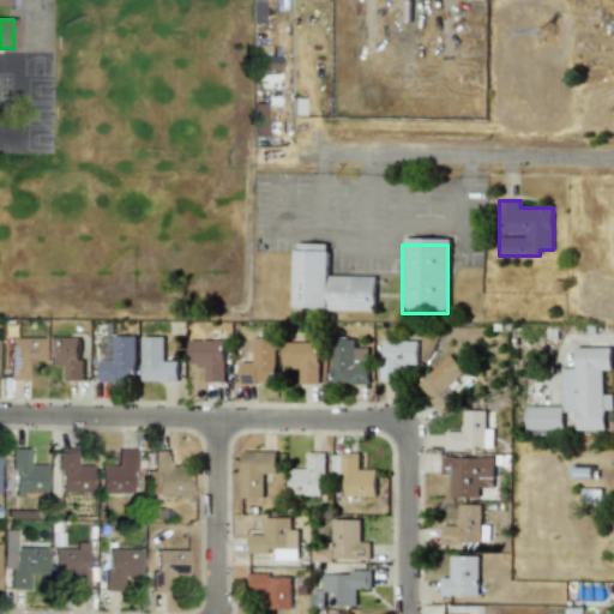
[(373,313),(294,313),(294,250),(327,250),(327,281),(373,281),(373,313)]
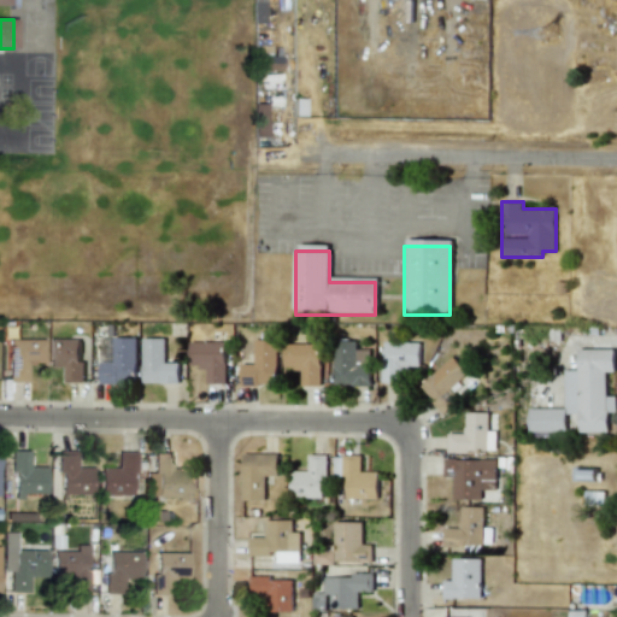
[(137,338),(113,338),(113,362),(101,362),(100,382),(137,383),(137,338)]
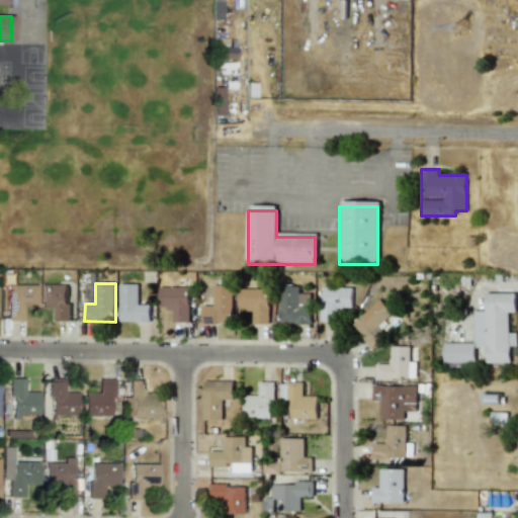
[(151,305),(139,305),(140,284),(120,283),(119,322),(151,322),(151,305)]
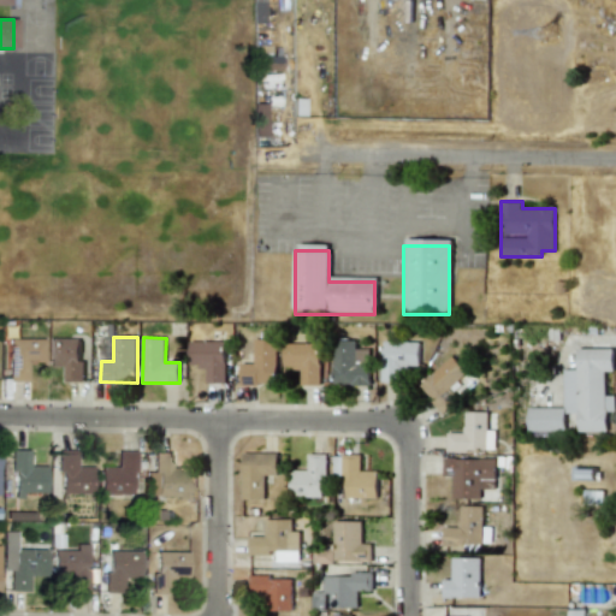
[(27,380),(25,363),(43,363),(42,338),(6,339),(7,381),(27,380)]
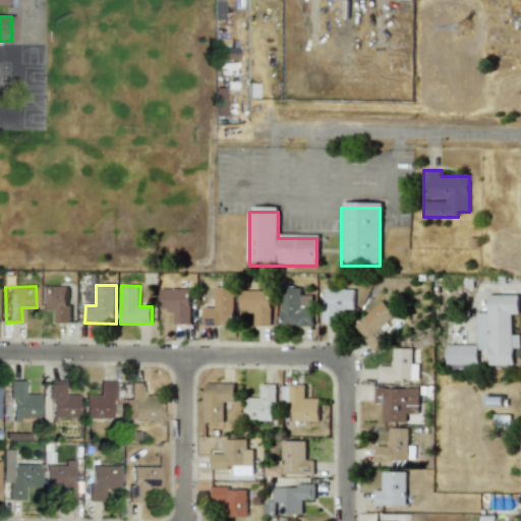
[(41,309),(55,310),(55,323),(69,324),(70,287),(42,286),(41,309)]
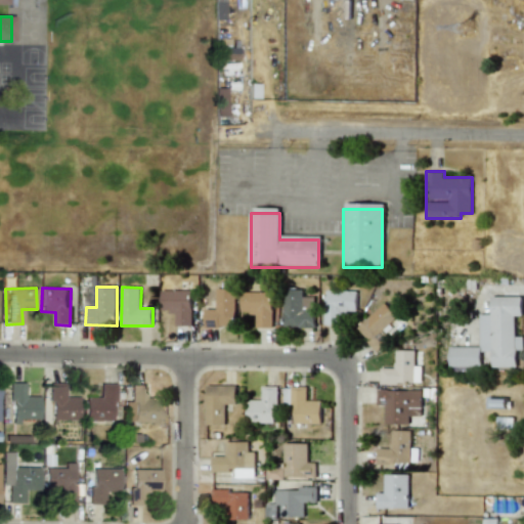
[(206,326),(236,326),(236,289),(217,289),(217,309),(205,309),(206,326)]
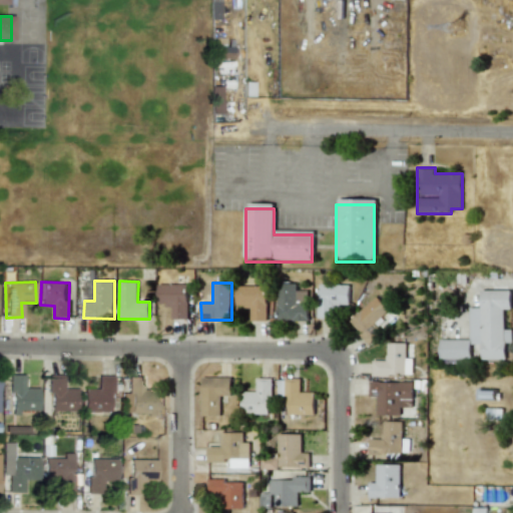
[(307,321),(308,291),(297,291),(297,284),(279,284),(278,320),(307,321)]
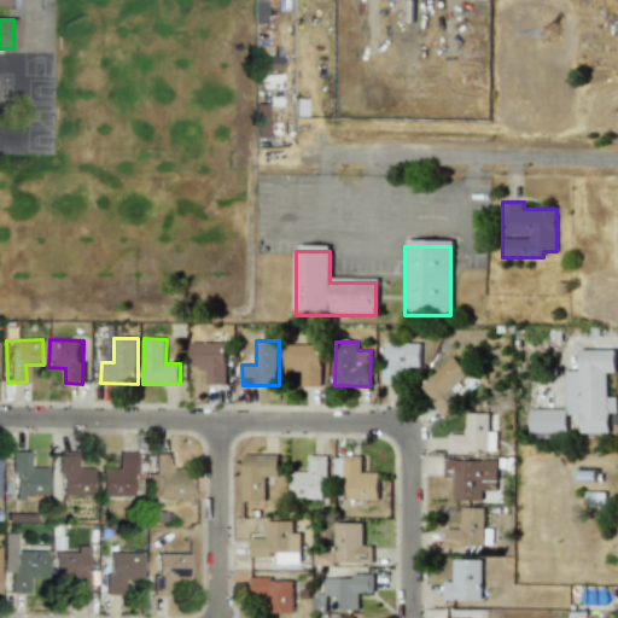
[(384,384),(406,384),(406,367),(420,367),(420,342),(383,343),(384,384)]
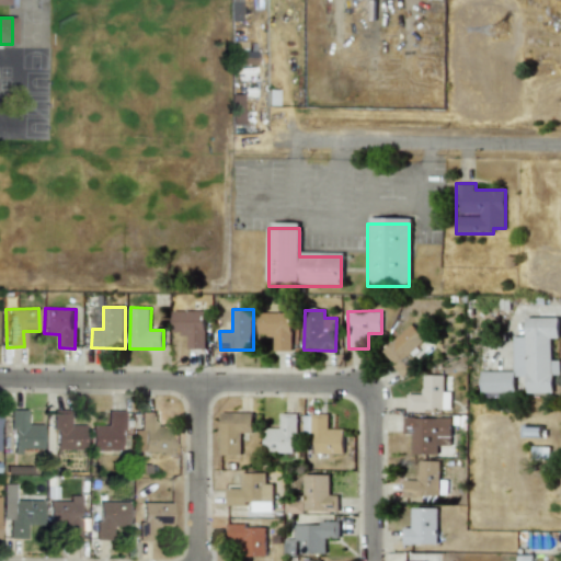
[(173,335),(189,335),(189,348),(206,348),(206,311),(173,311),(173,335)]
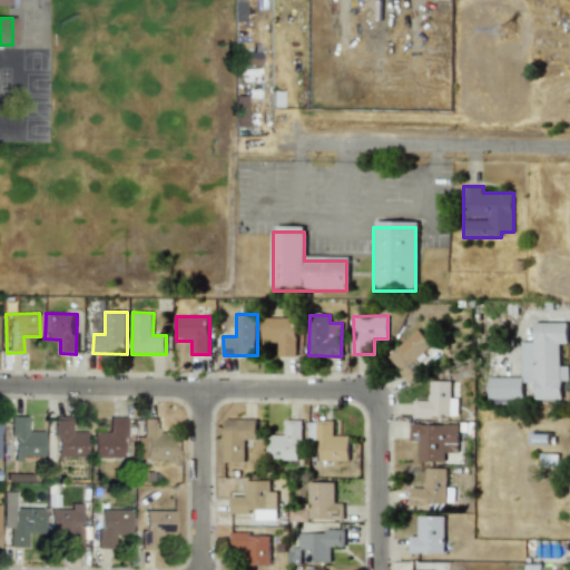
[(297,318),(264,317),(263,341),(279,341),(278,356),(296,356),(297,318)]
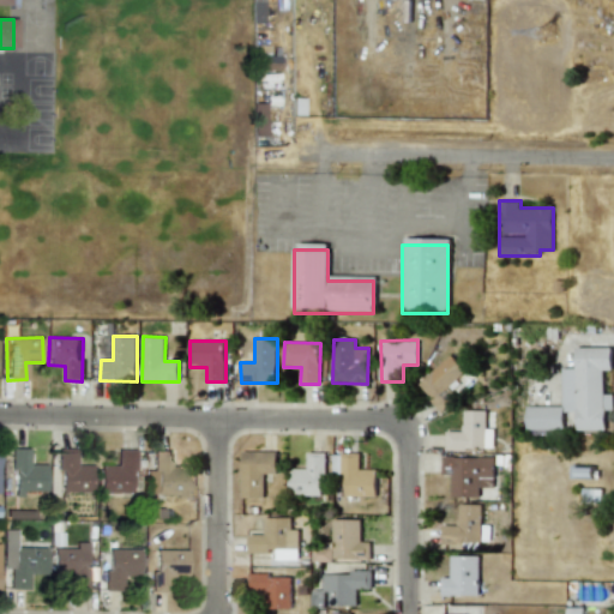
[(576,431),(605,431),(605,410),(612,410),(612,393),(603,393),(603,369),(612,369),(612,348),(576,348),(576,368),(563,368),(563,391),(576,391),(576,431)]
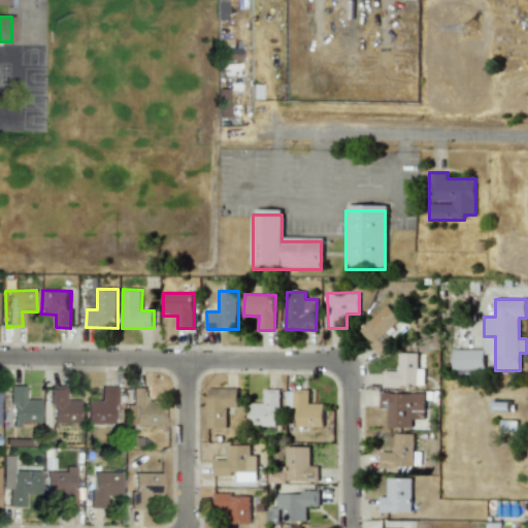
[(386,345),(380,338),(400,319),(387,305),(358,331),(378,353),(386,345)]
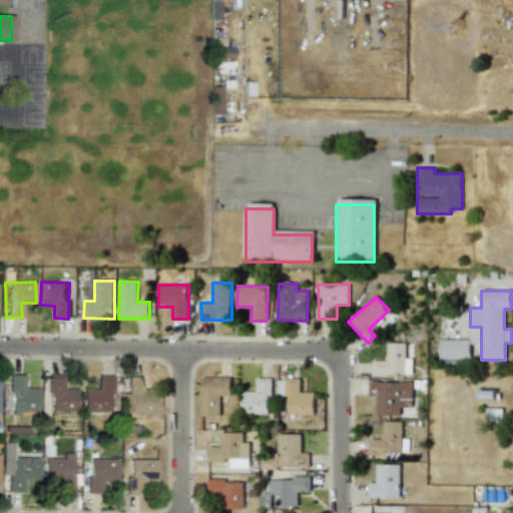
[(470,340),(439,340),(439,359),(470,359),(470,340)]
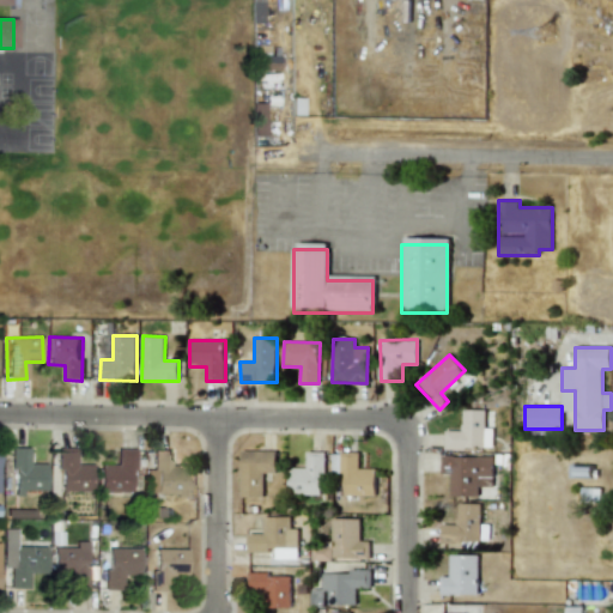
[(492,429),(484,429),(485,410),(462,410),(461,431),(444,431),(444,448),(492,449),(492,429)]
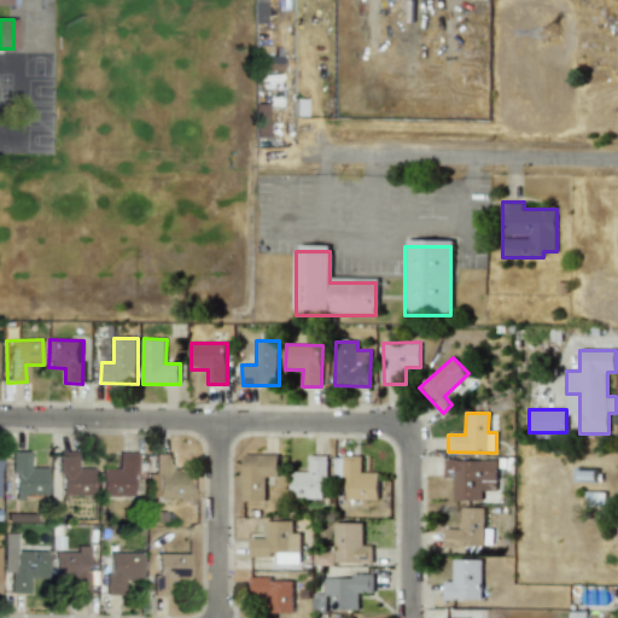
[(12,499),(23,499),(23,495),(45,495),(45,468),(28,468),(28,452),(12,452),(12,499)]
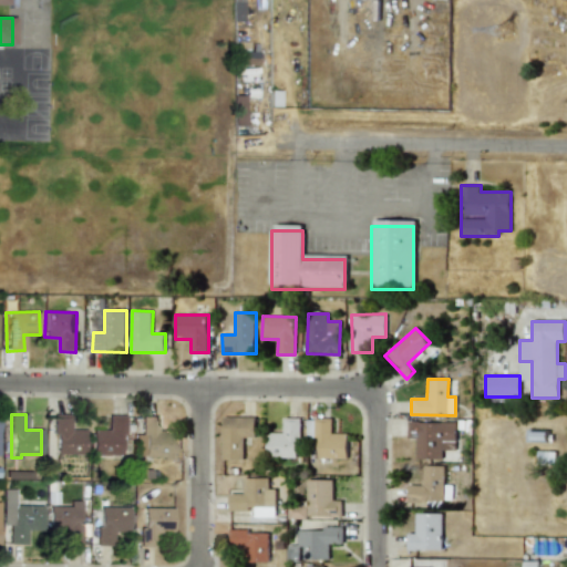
[(55,454),(83,454),(84,430),(69,430),(69,414),(52,414),(52,435),(55,435),(55,454)]
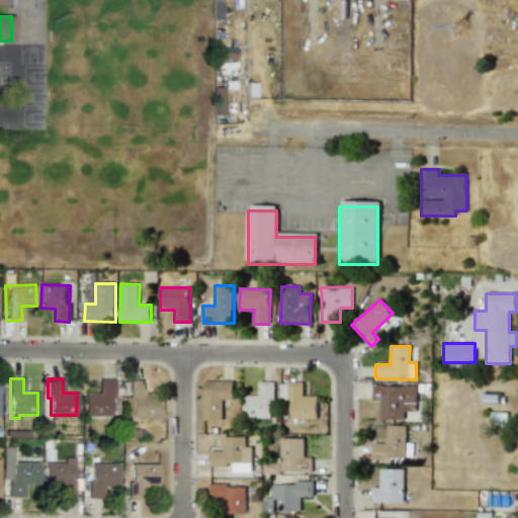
[(111,379),(98,379),(98,393),(83,393),(83,416),(112,416),(111,379)]
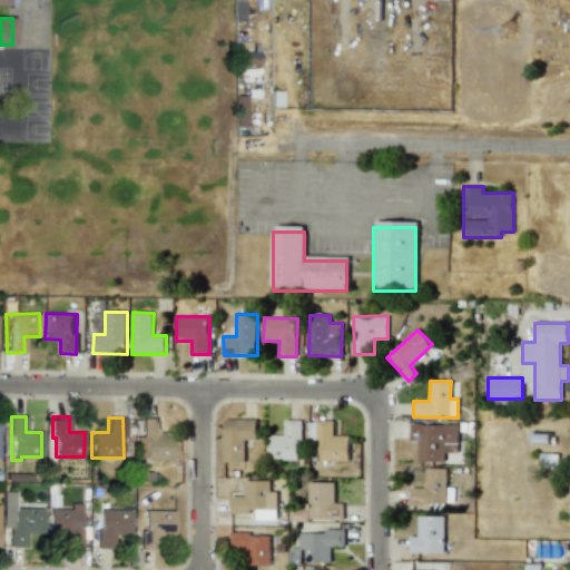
[(140,438),(136,438),(136,460),(173,460),(174,433),(157,432),(157,419),(141,419),(140,438)]
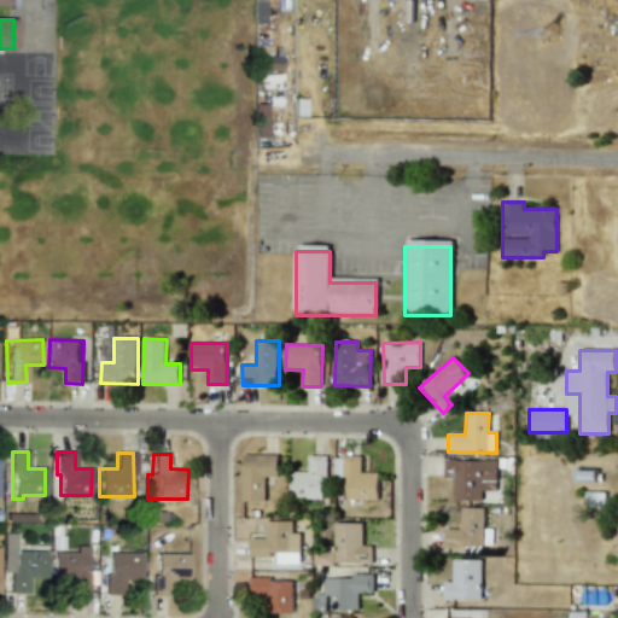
[(266,501),(266,477),(278,477),(279,455),(243,454),(243,501),(266,501)]
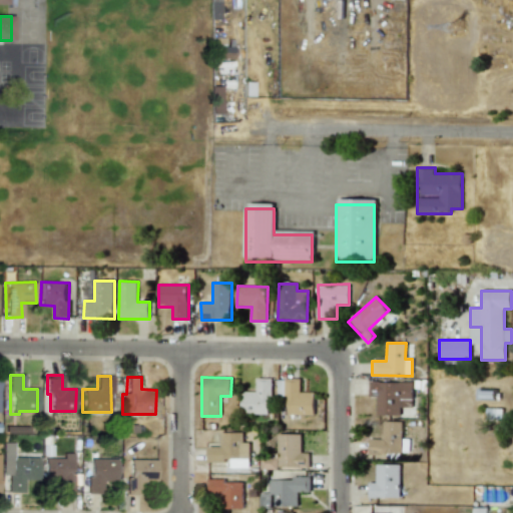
[(242,414),(271,414),(272,379),(257,379),(257,392),(242,391),(242,414)]
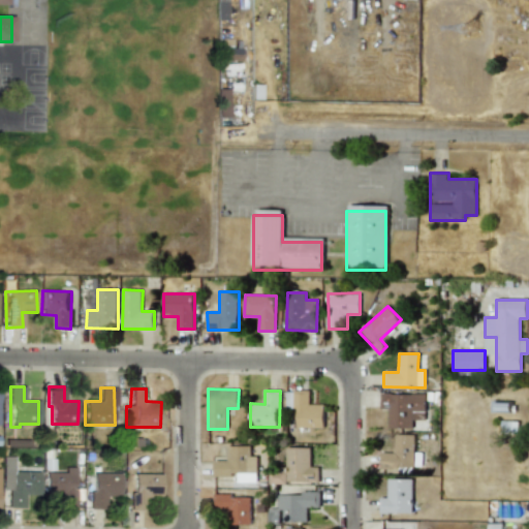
[(296,428),(324,427),(324,404),(310,404),(310,391),(296,391),(296,428)]
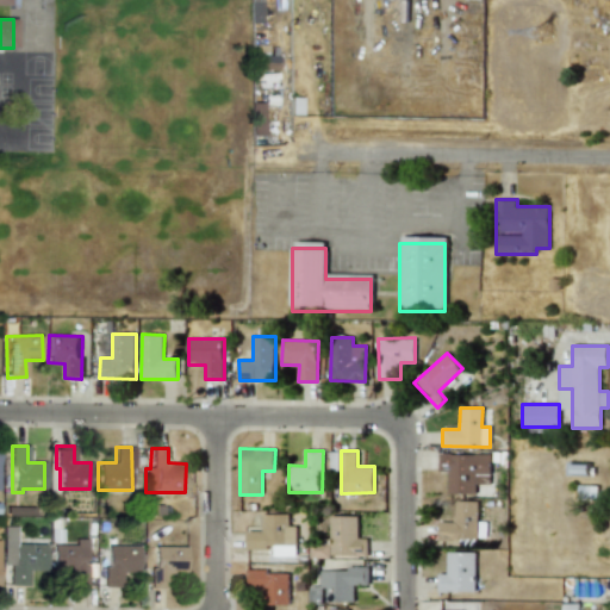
[(448,472),(448,493),(475,493),(477,484),(491,484),(491,455),(439,454),(439,471),(448,472)]
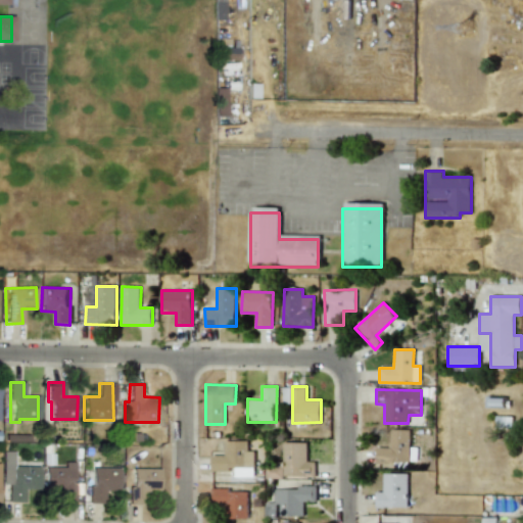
[(409,462),(410,430),(390,429),(390,447),(376,447),(376,461),(409,462)]
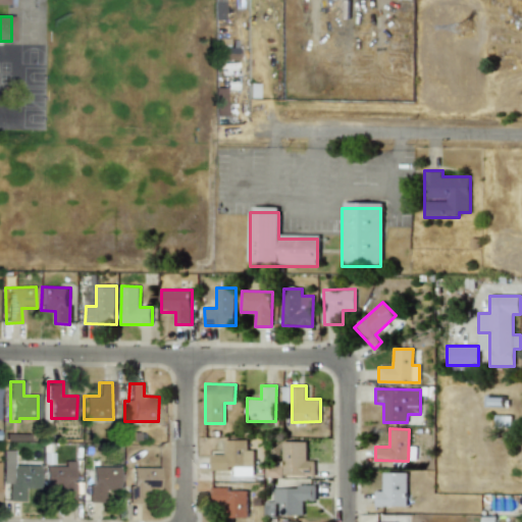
[(211,469),(235,469),(235,475),(253,476),(253,450),(247,450),(247,440),(224,440),(224,454),(211,454),(211,469)]
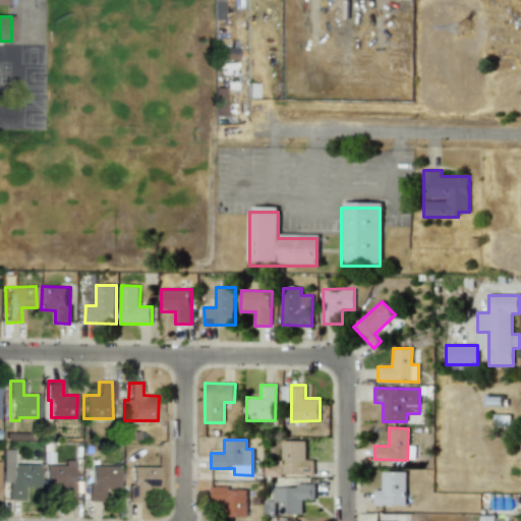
[(313,475),(313,459),(305,459),(305,441),(282,441),(282,464),(265,464),(265,475),(313,475)]
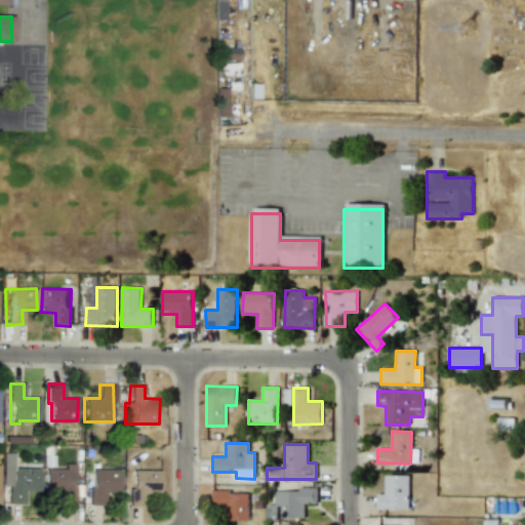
[(1,486),(7,486),(7,503),(26,503),(26,491),(38,491),(38,468),(12,468),(12,453),(2,453),(1,486)]
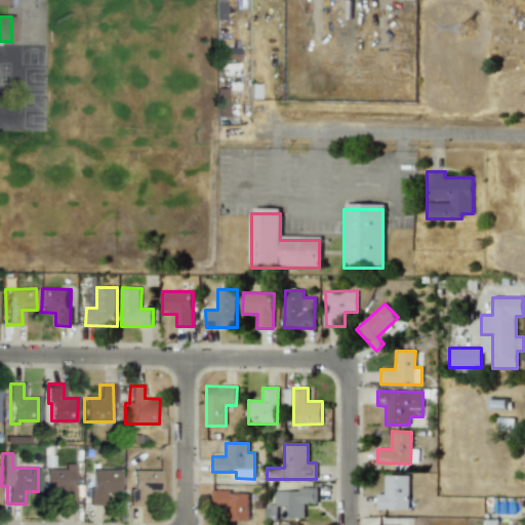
[(75,463),(64,463),(64,469),(45,468),(44,493),(56,493),(56,505),(74,505),(75,463)]
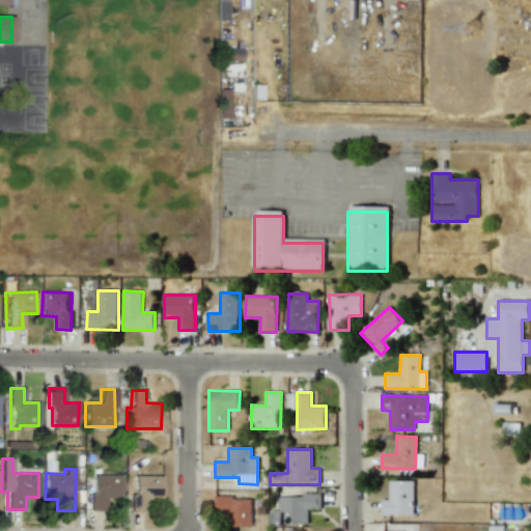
[(120,498),(119,475),(83,476),(84,494),(89,494),(89,511),(105,510),(105,498),(120,498)]
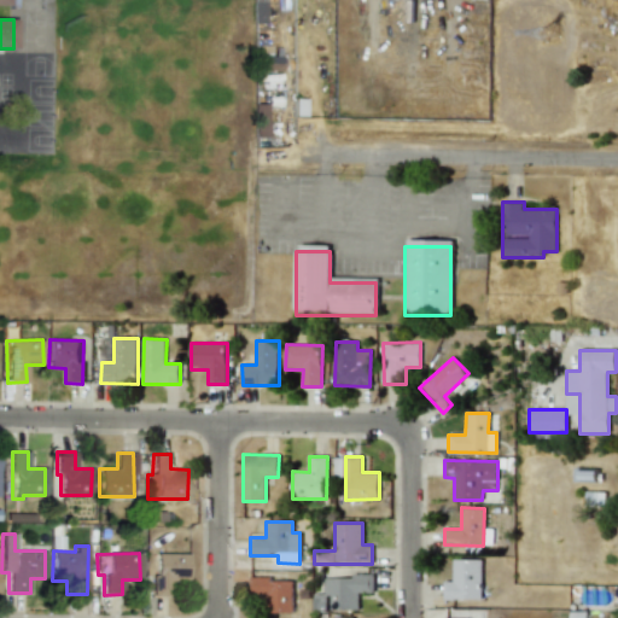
[(151,595),(170,595),(169,579),(187,579),(186,553),(155,554),(155,575),(151,575),(151,595)]
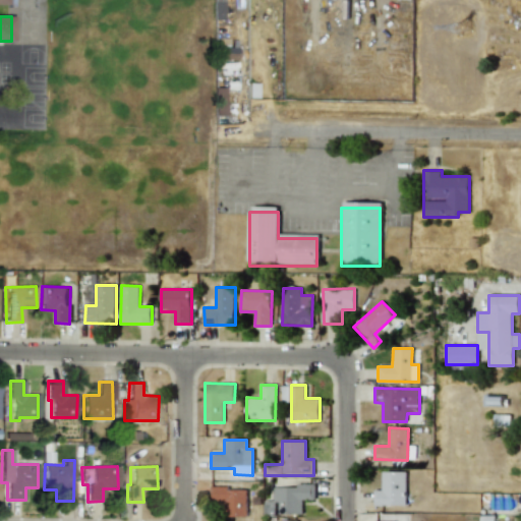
[(374,506),(406,506),(406,472),(382,472),(382,489),(374,489),(374,506)]
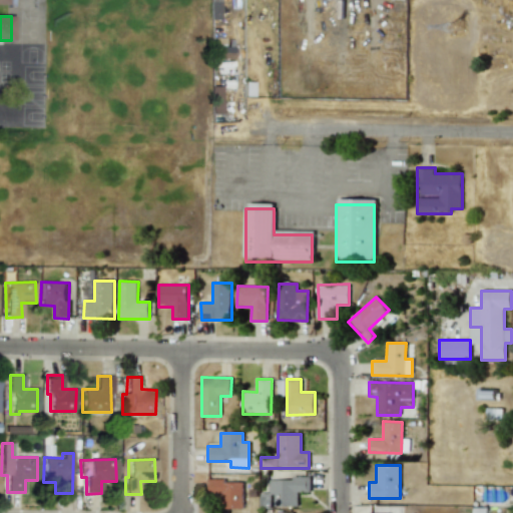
[(270,478),(270,493),(261,493),(261,507),(271,507),(271,506),(298,506),(299,492),(311,492),(311,479),(270,478)]
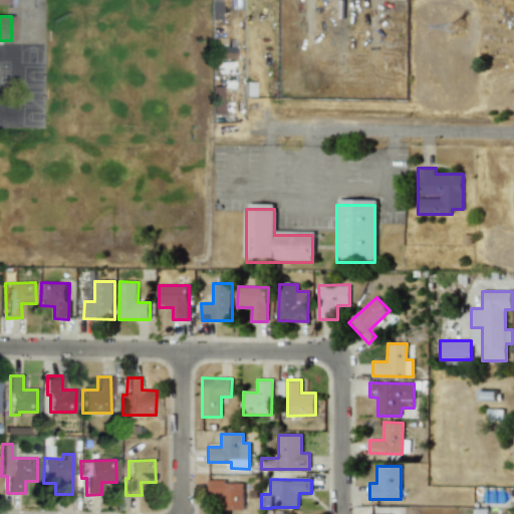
[(243,482),(208,481),(208,495),(221,496),(221,509),(243,509),(243,482)]
